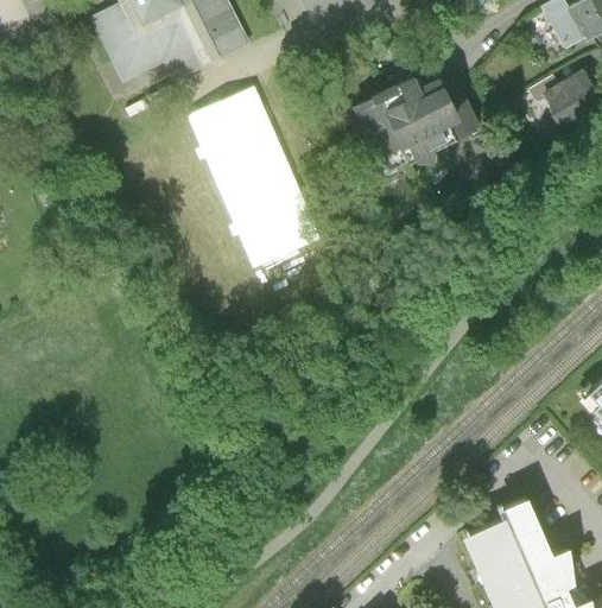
[(254,46),(230,0),(119,0),(121,4),(93,18),(126,83),(168,62),(179,84),(254,46)]
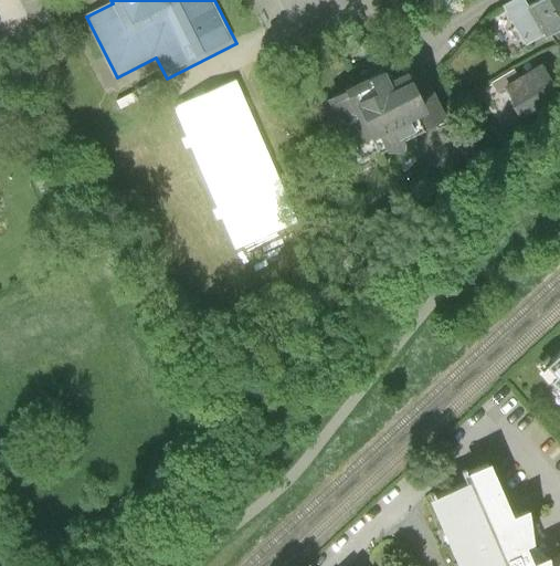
[(559,0),(539,0),(529,7),(549,39),(559,32),(559,0)]
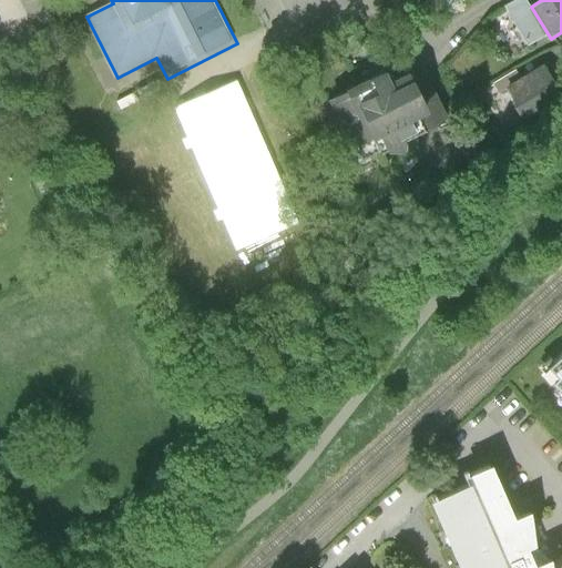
[(512,64),(498,105),(542,121),(558,81),(512,64)]
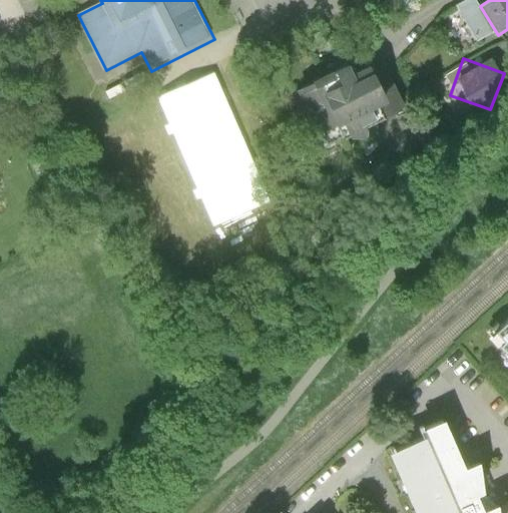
[(388,99),(373,69),(356,77),(349,62),(297,87),(327,148),(379,122),(371,108),(388,99)]
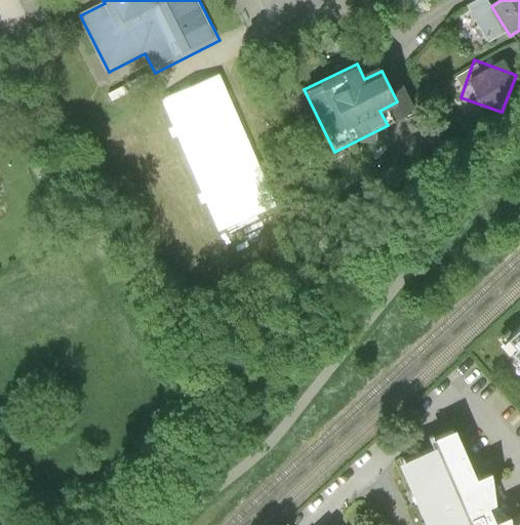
[(519,333),(507,345),(519,358),(519,333)]
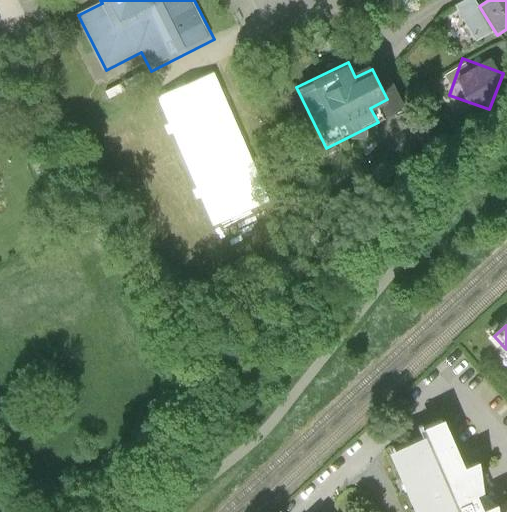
[(422,439),(389,454),(414,511),(499,511),(497,507),(486,511),(483,511),(477,499),(492,493),(480,466),(468,472),(445,421),(419,433),(422,439)]
